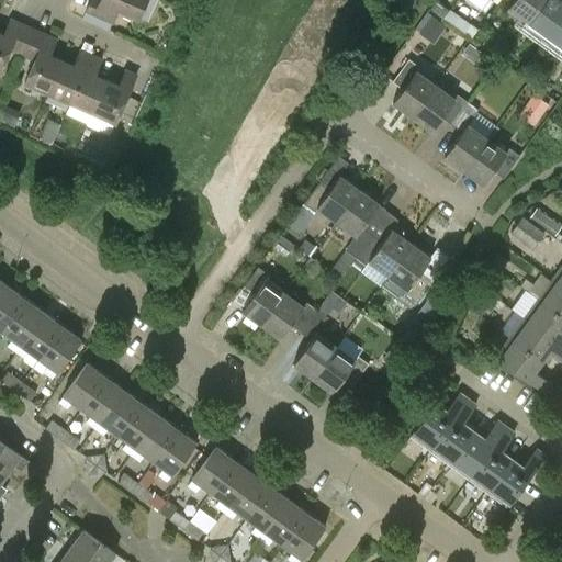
[(145,0),(100,0),(100,1),(98,0),(90,0),(86,11),(112,23),(117,10),(137,19),(145,0)]
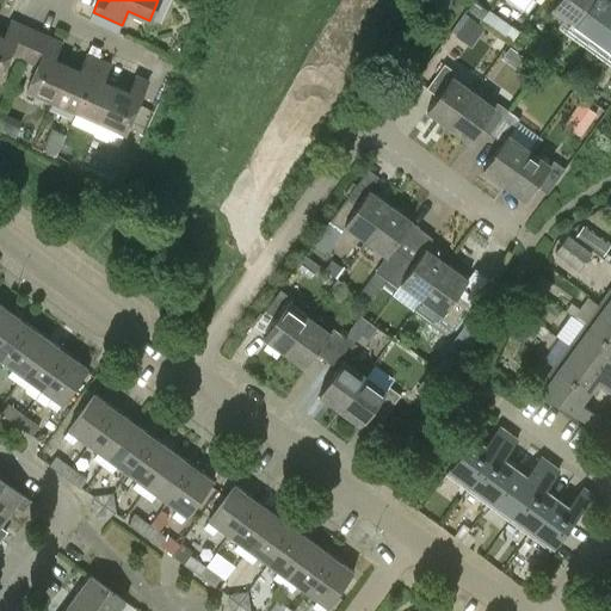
[(572,28),(591,0),(559,0),(550,12),(572,28)]
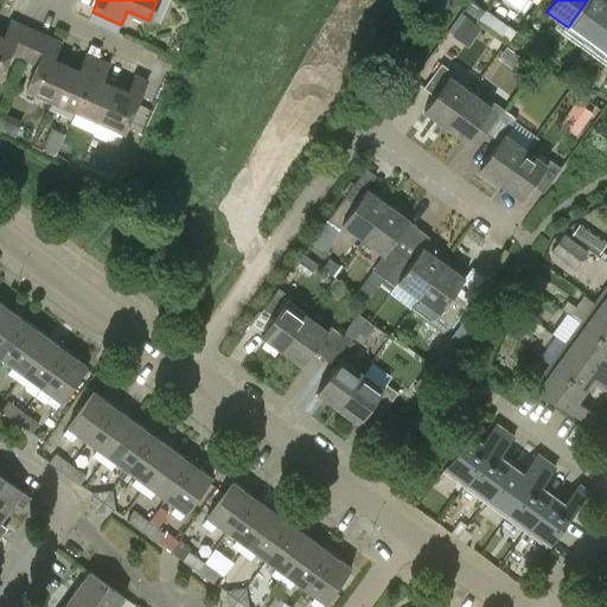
[(604,0),(587,0),(568,27),(589,43),(606,18),(606,0),(606,1),(604,0)]
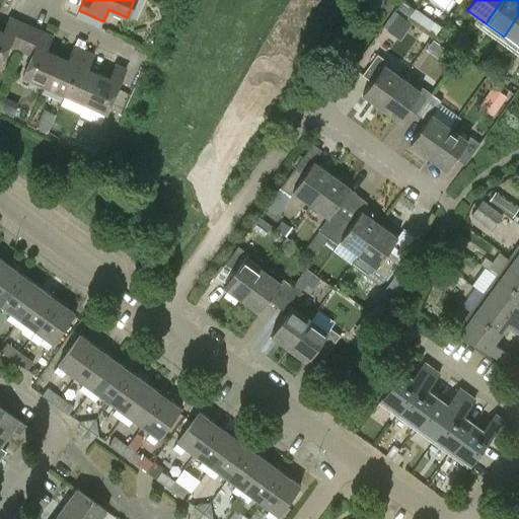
[(411,15),(429,28),(434,21),(416,8),(411,15)]
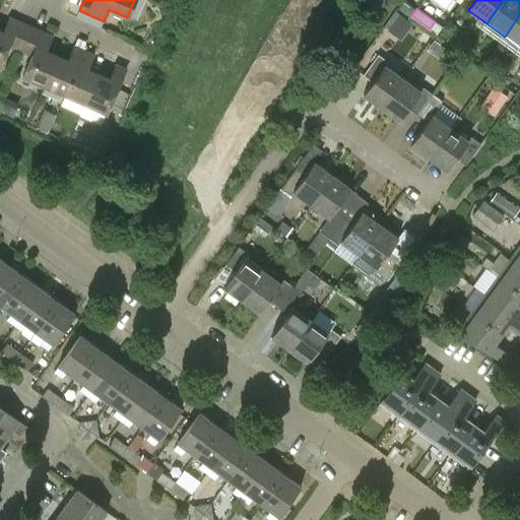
[(399,14),(387,30),(401,40),(412,23),(399,14)]
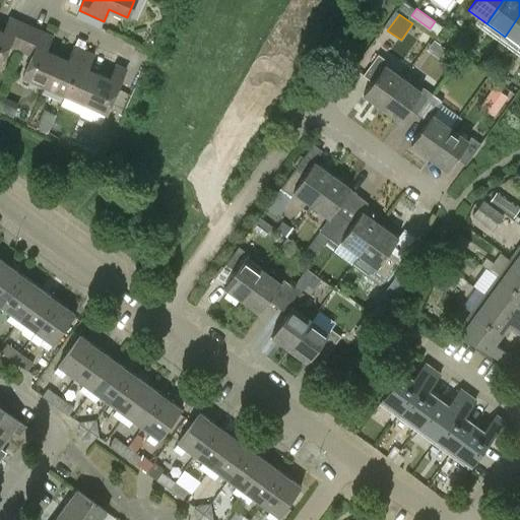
[(519,15),(505,37),(519,47),(519,15)]
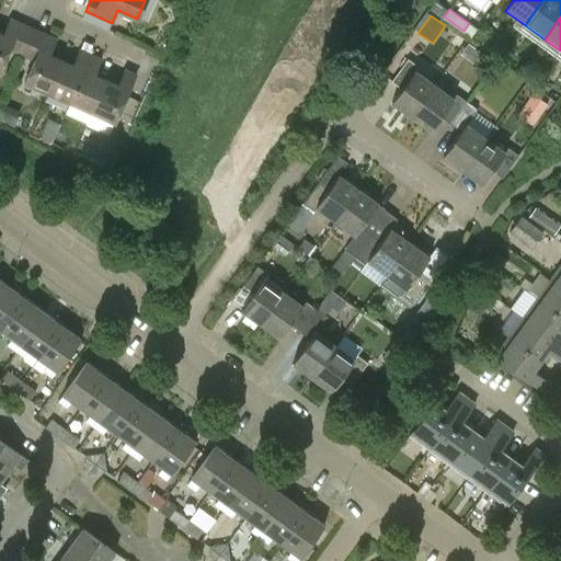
[(3,34),(0,33),(0,71),(9,52),(22,57),(34,29),(22,23),(21,24),(10,19),(3,34)]
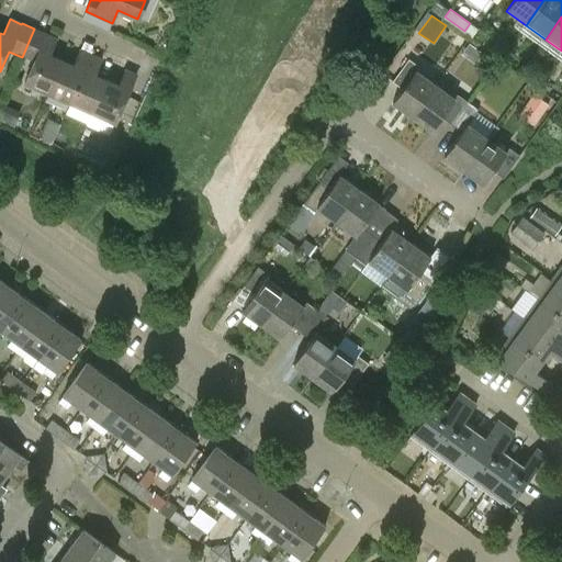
[(46,93),(62,60),(49,55),(56,40),(45,34),(23,83),(46,93)]
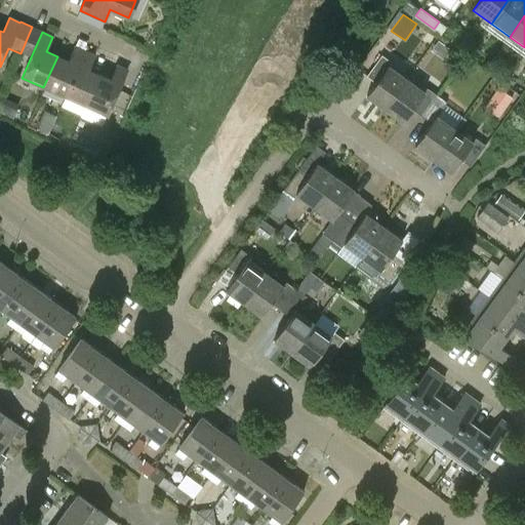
[(68,61),(57,56),(43,87),(65,96),(84,51),(75,46),(68,61)]
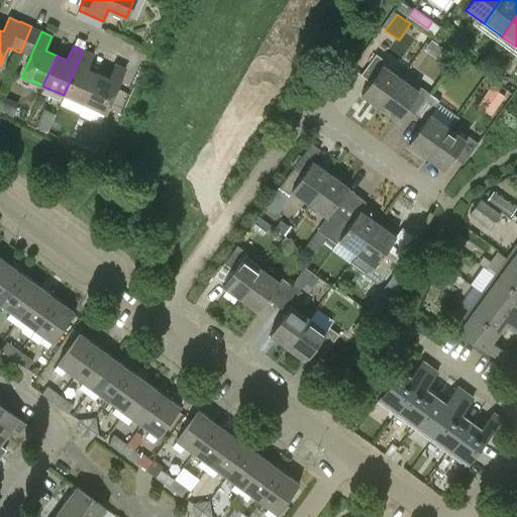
[(83,50),(64,95),(85,104),(98,74),(87,69),(93,55),(83,50)]
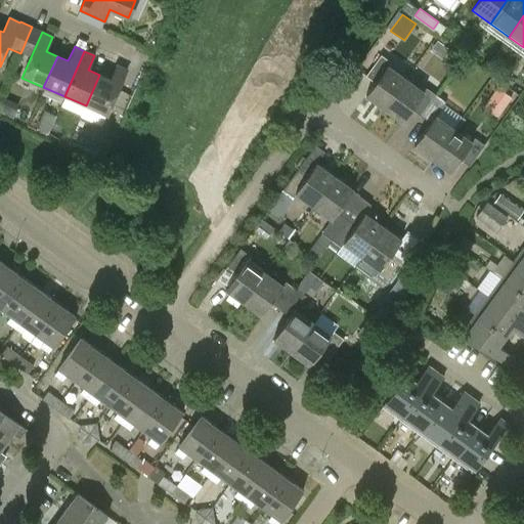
[(405,80),(389,68),(391,63),(381,55),(365,77),(375,84),(366,95),(385,108),(405,80)]
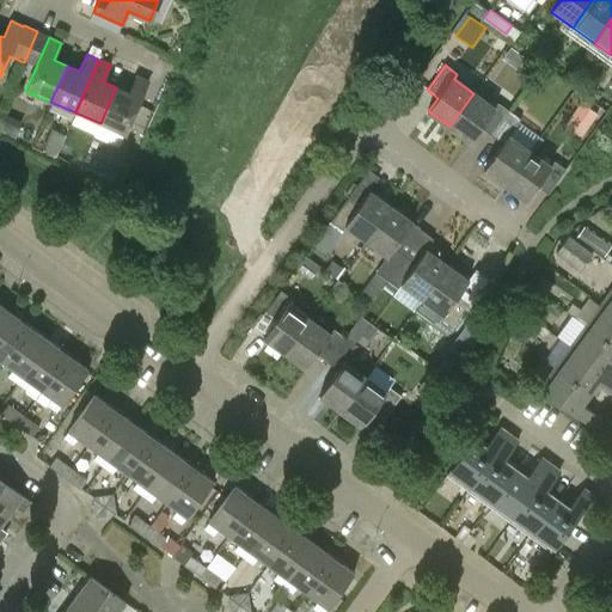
[(128,92),(116,87),(101,123),(124,135),(130,121),(146,86),(148,81),(135,75),(128,92)]
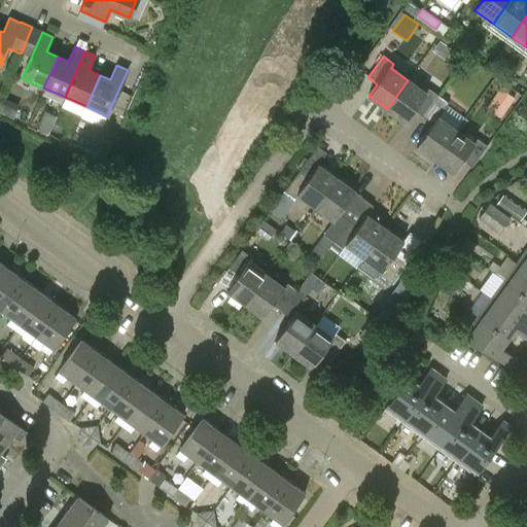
[(139,79),(126,74),(112,104),(127,110),(139,79)]
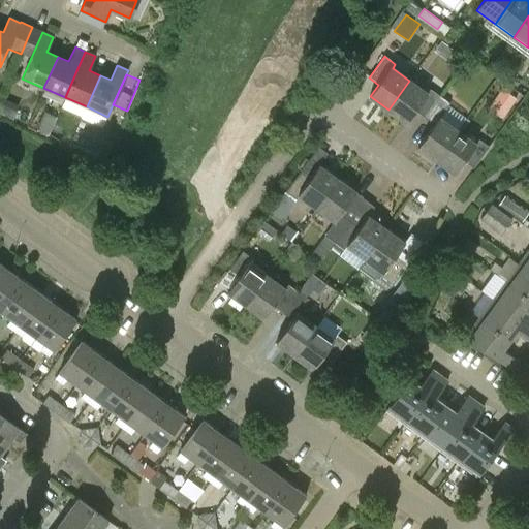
[(415,111),(426,118),(440,96),(431,90),(428,94),(409,81),(389,110),(407,123),(415,111)]
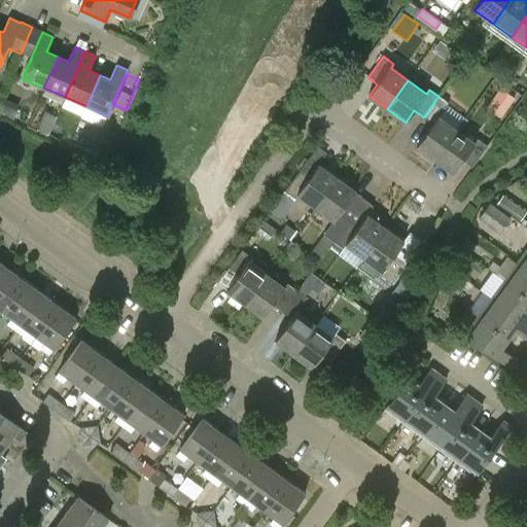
[(501,86),(486,108),(500,117),(516,97),(501,86)]
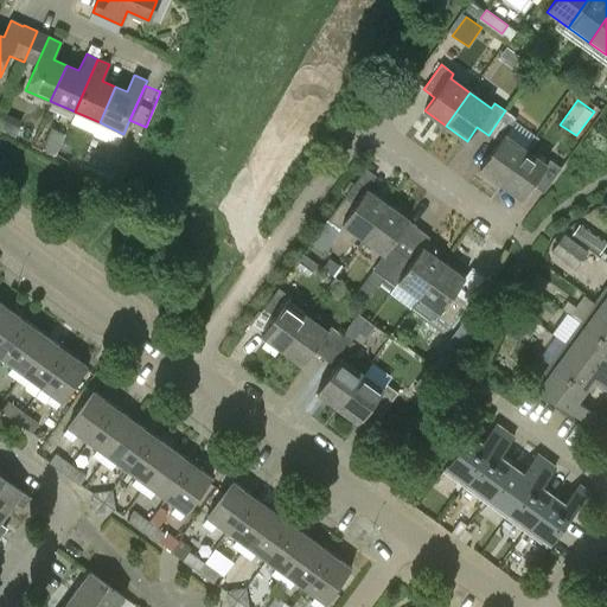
[(481,167),(502,183),(526,149),(505,134),(516,119),(505,110),(489,135),(499,142),(481,167)]
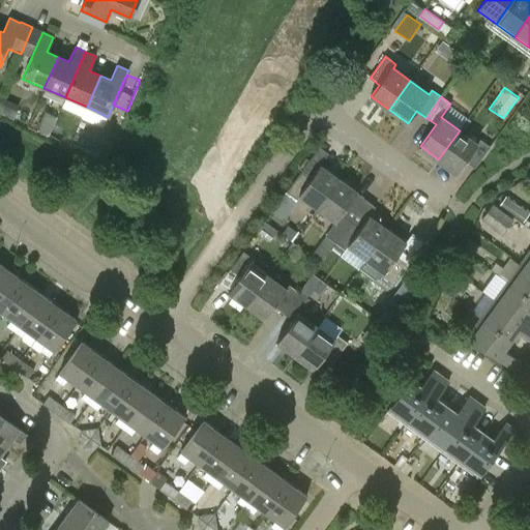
[(478,144),(460,130),(438,159),(458,173),(466,162),(474,168),(490,146),(481,141),(478,144)]
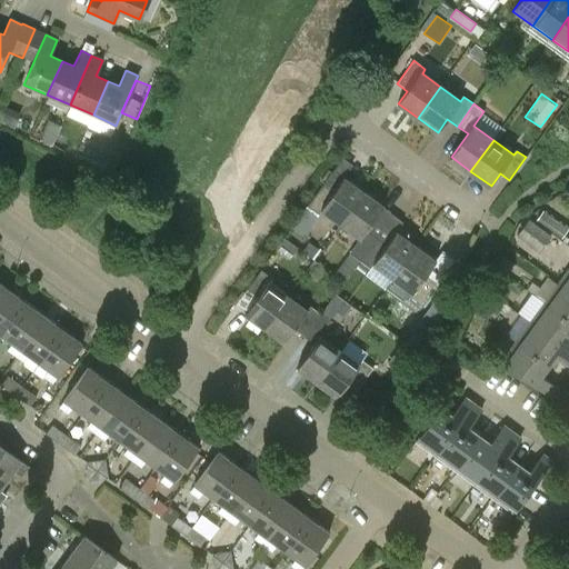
[(345,177),(335,191),(323,183),(308,207),(318,215),(322,210),(341,223),(365,191),(345,177)]
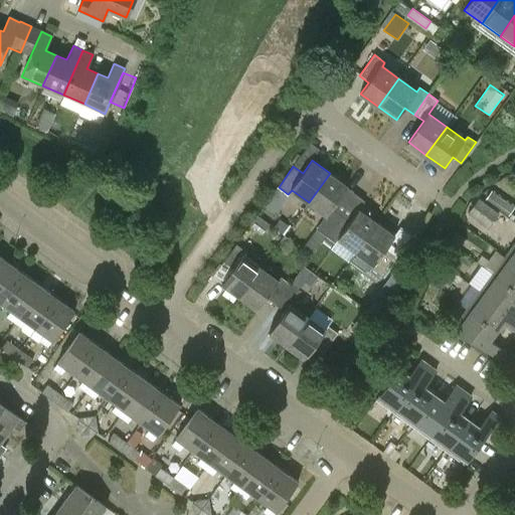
[(330,173),(309,202),(326,215),(316,229),(326,236),(344,212),(335,205),(348,186),(330,173)]
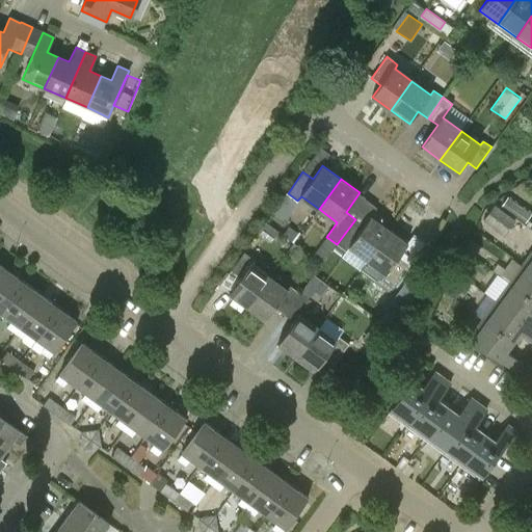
[(531,214),(507,195),(501,205),(525,222),(531,214)]
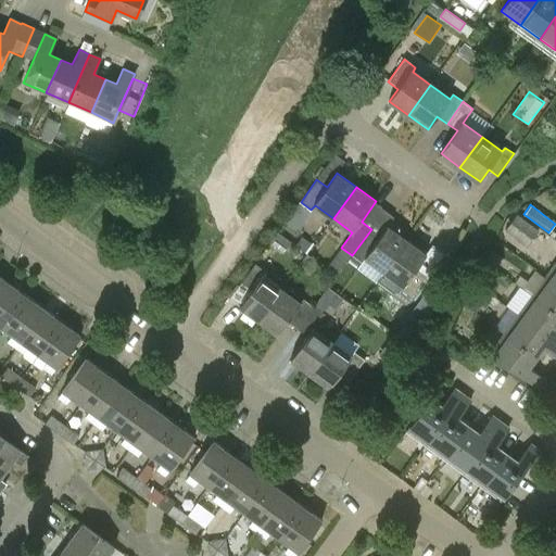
[(505,230),(527,247),(539,230),(516,214),(505,230)]
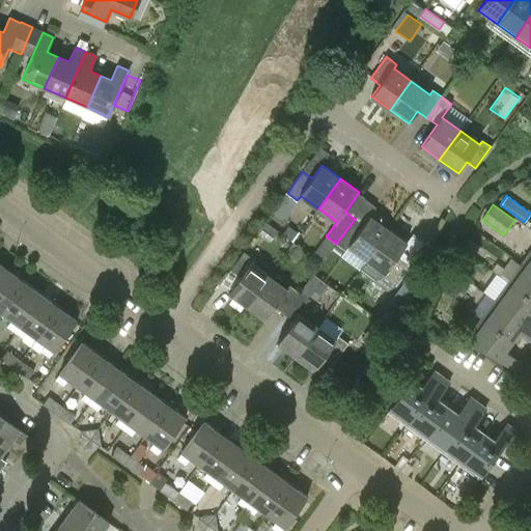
[(364,226),(355,219),(336,244),(346,251),(350,246),(367,259),(368,259),(390,229),(371,216),(364,226)]
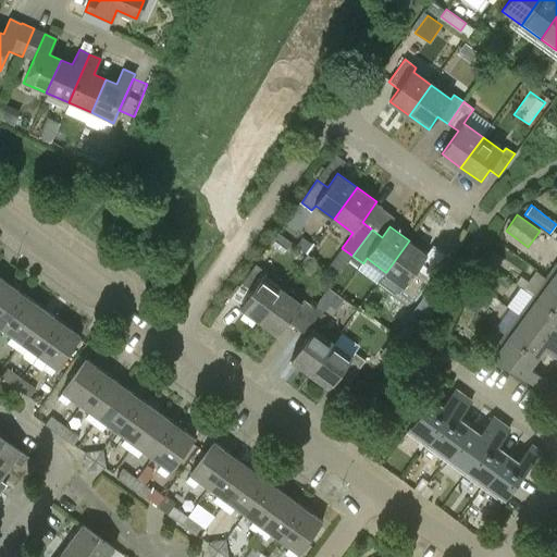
[(386,272),(385,272),(379,281),(393,293),(398,293),(401,289),(409,296),(426,275),(418,268),(428,255),(409,240),(386,272)]
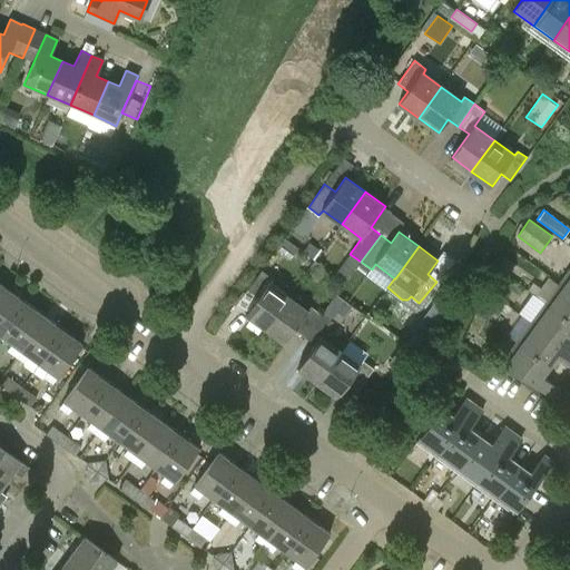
[(569,269),(560,285),(569,292),(569,269)]
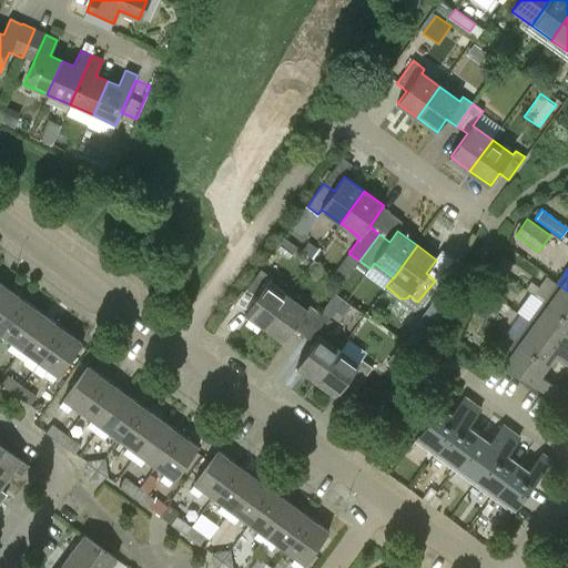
[(288,297),(269,283),(272,279),(261,271),(244,293),(254,302),(246,314),(266,328),(288,297)]
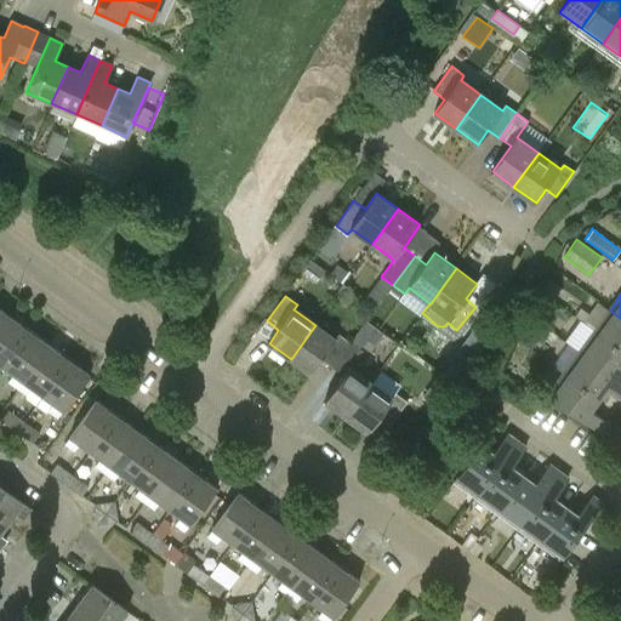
[(620,318),(610,311),(594,331),(620,349),(620,318)]
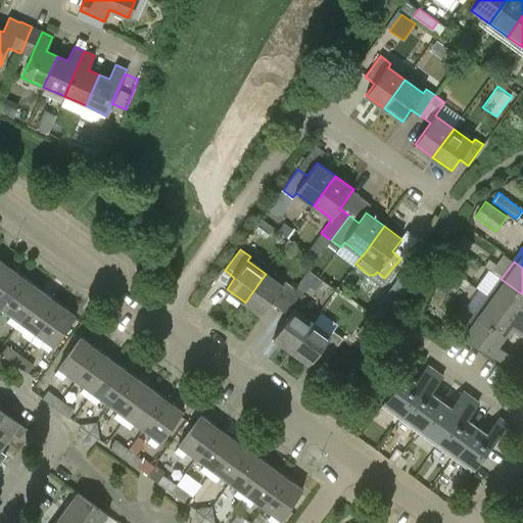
[(25,279),(8,267),(0,277),(0,306),(3,310),(25,279)]
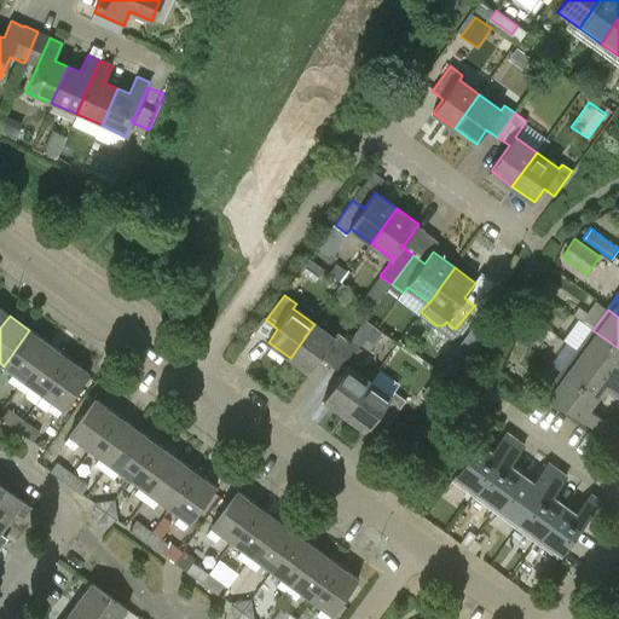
[(360,335),(379,340),(382,328),(364,323),(360,335)]
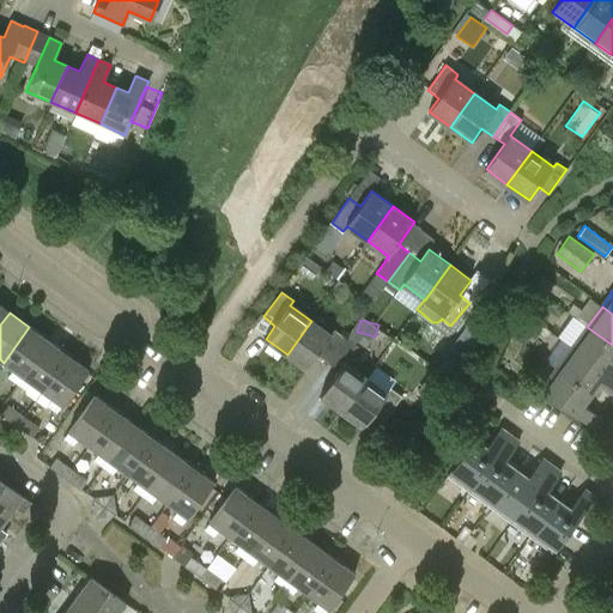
[(331,334),(311,321),(287,354),(309,370),(319,356),(329,363),(347,338),(334,329),(331,334)]
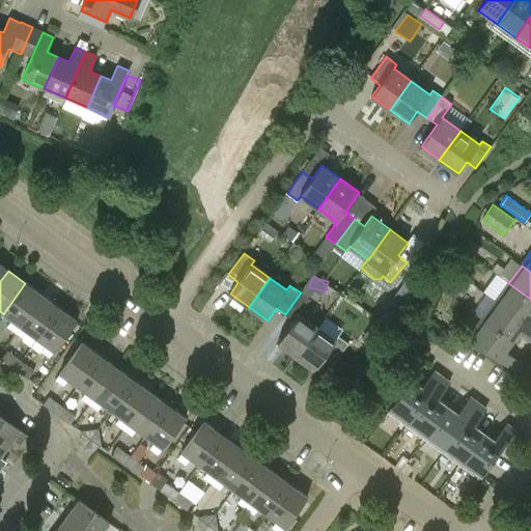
[(25,283),(3,314),(11,320),(7,327),(16,333),(43,297),(25,283)]
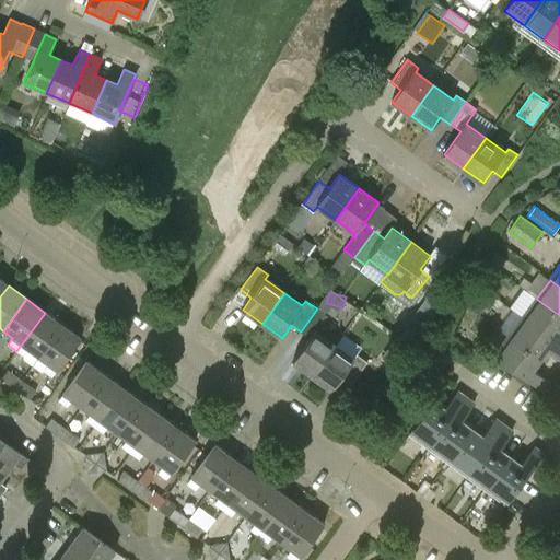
[(559,315),(536,299),(522,318),(559,345),(559,334),(559,333),(559,315)]
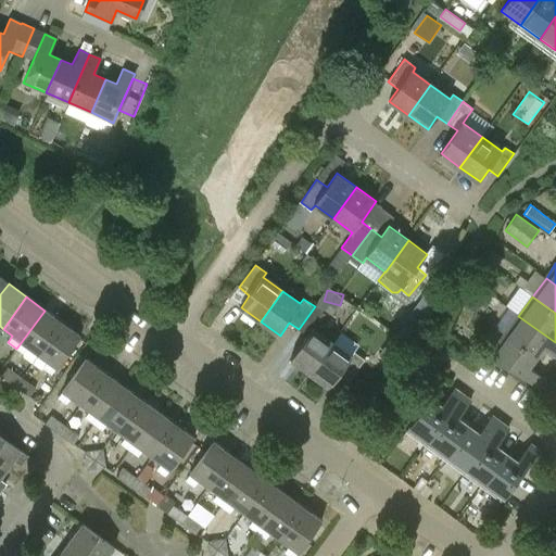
[(299,329),(308,337),(292,359),(311,374),(333,342),(315,328),(314,329),(314,328),(329,306),(320,301),(316,307),(315,306),(299,329)]
